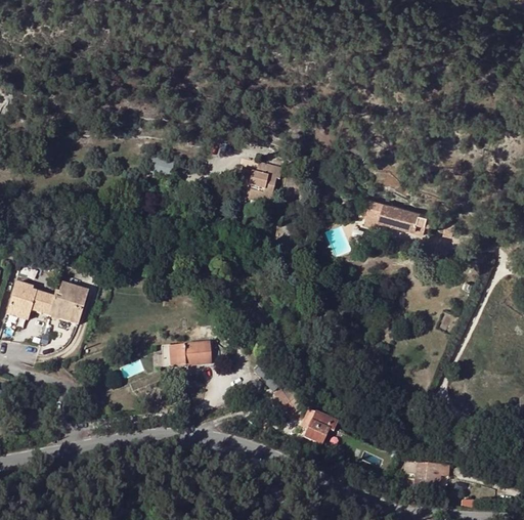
[(242,167),(236,188),(271,197),(276,175),(280,176),(282,165),(258,160),(256,170),(242,167)]
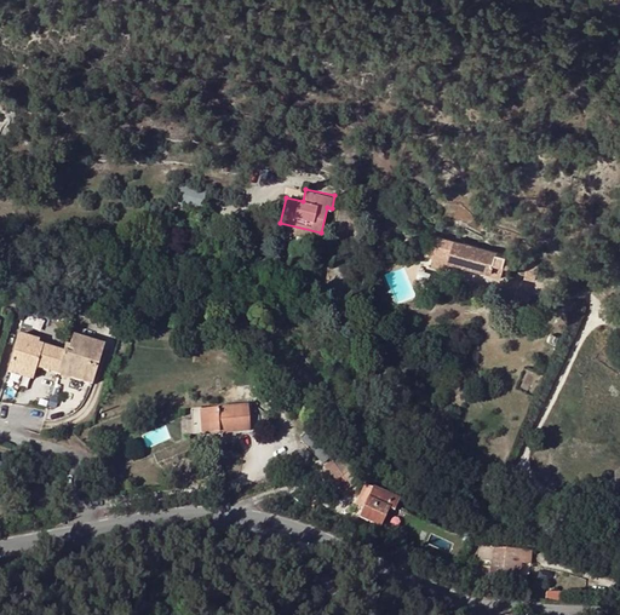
[(321,234),(321,233),(280,223),(277,230),(320,240),(320,239),(321,234)]
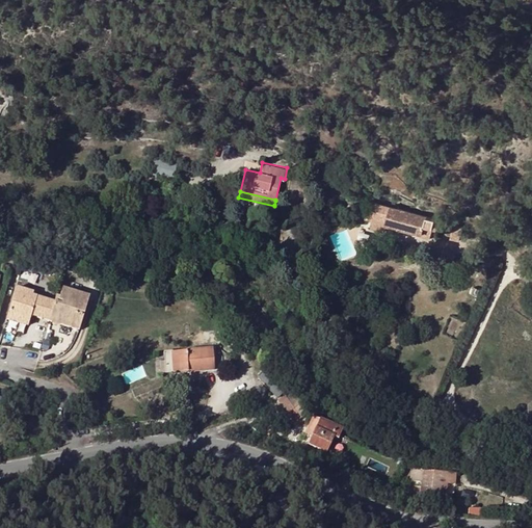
[(377,201),(372,218),(386,221),(423,231),(422,234),(430,236),(430,233),(434,234),(435,230),(439,230),(441,222),(434,221),(435,217),(377,201)]
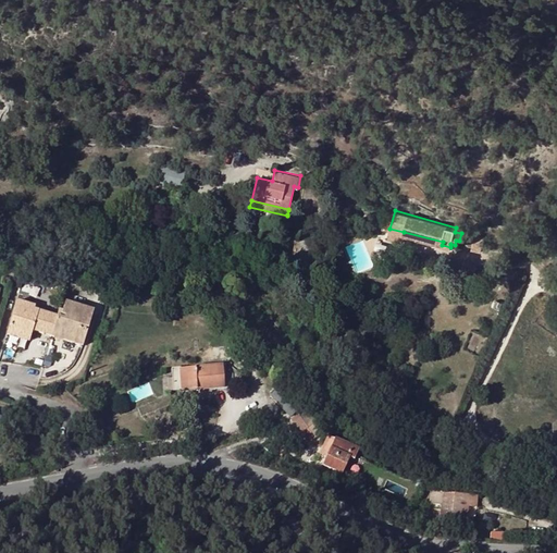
[(401,241),(404,232),(390,229),(387,237),(401,241)]
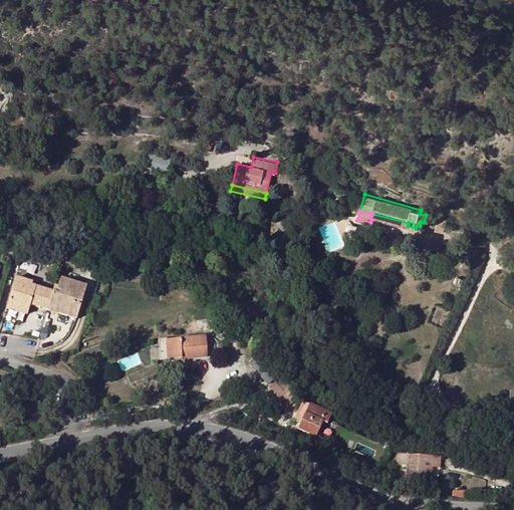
[(107,216),(96,212),(92,221),(104,225),(107,216)]
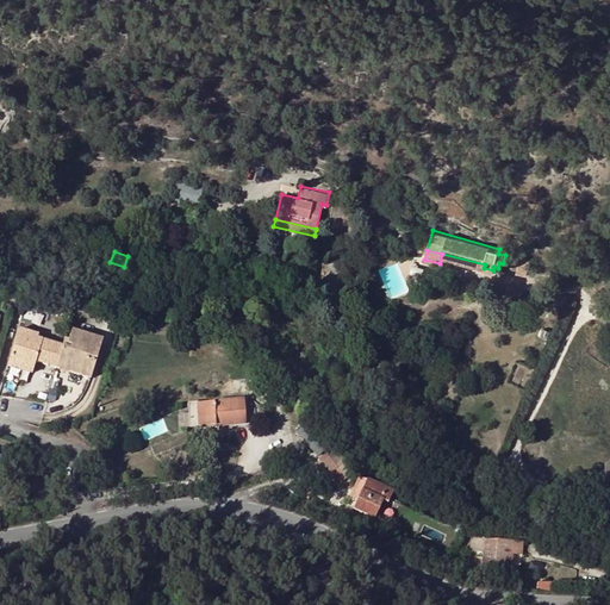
[(521,251),(517,268),(528,270),(528,268),(531,254),(521,251)]
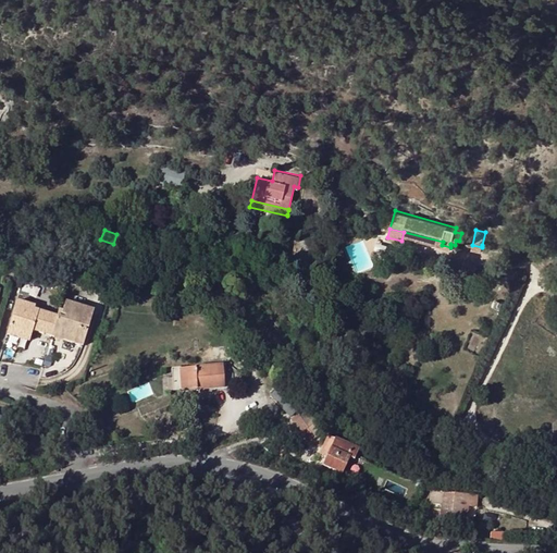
[(378,240),(374,252),(395,258),(399,246),(378,240)]
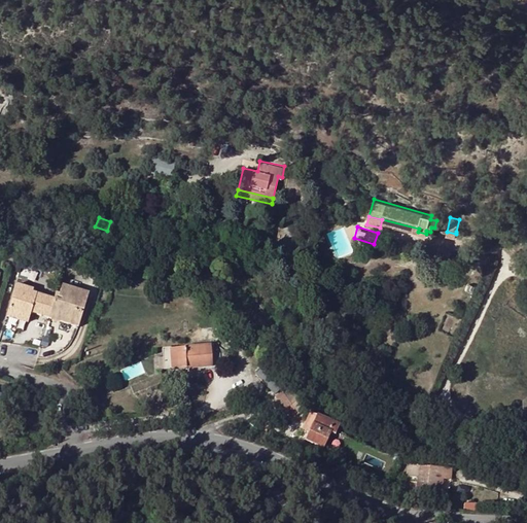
[(215,273),(206,271),(204,278),(213,281),(215,273)]
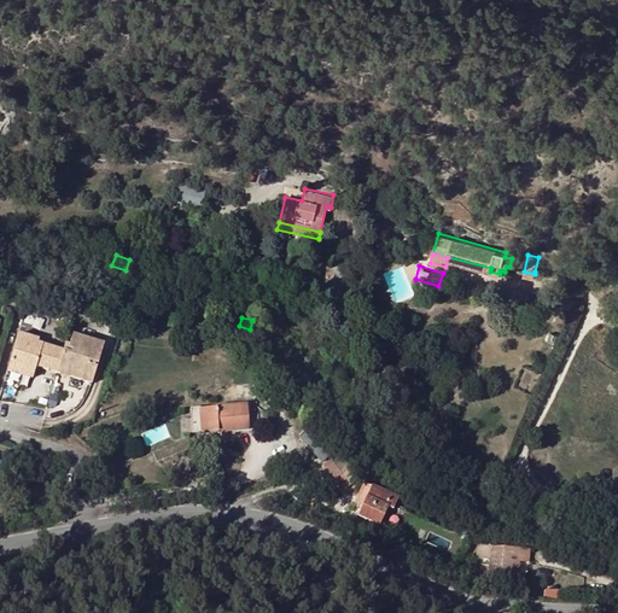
[(557,332),(551,330),(547,337),(554,339),(557,332)]
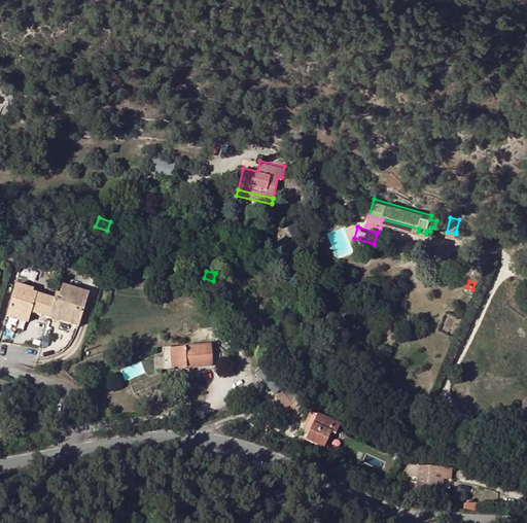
[(49,316),(51,309),(62,312),(60,319),(78,324),(88,291),(63,283),(60,292),(56,291),(55,298),(32,290),(28,289),(29,286),(15,282),(6,314),(28,320),(31,311),(49,316)]
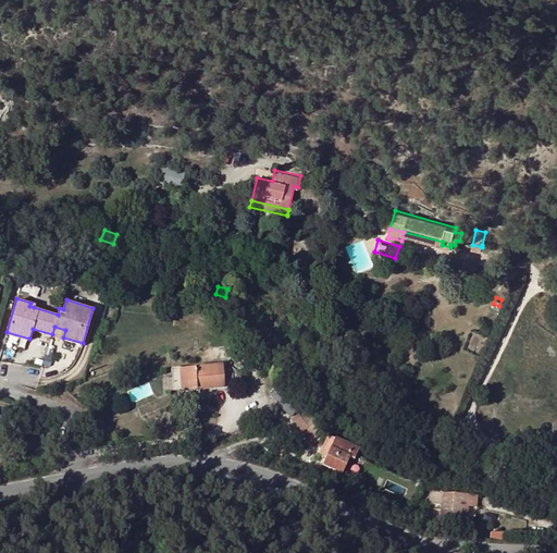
[(65,330),(54,327),(52,334),(63,338),(65,330)]
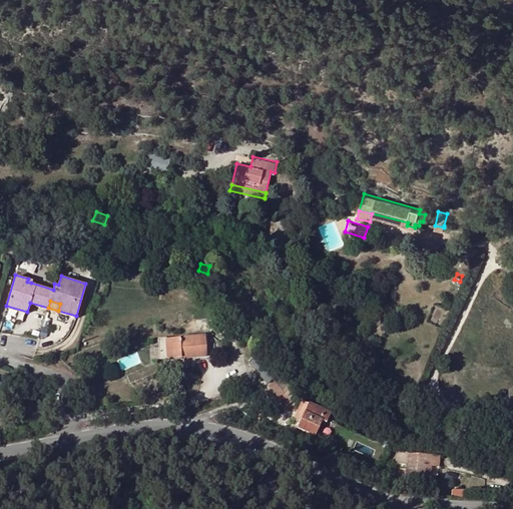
[(204,334),(164,337),(165,357),(205,353),(204,334)]
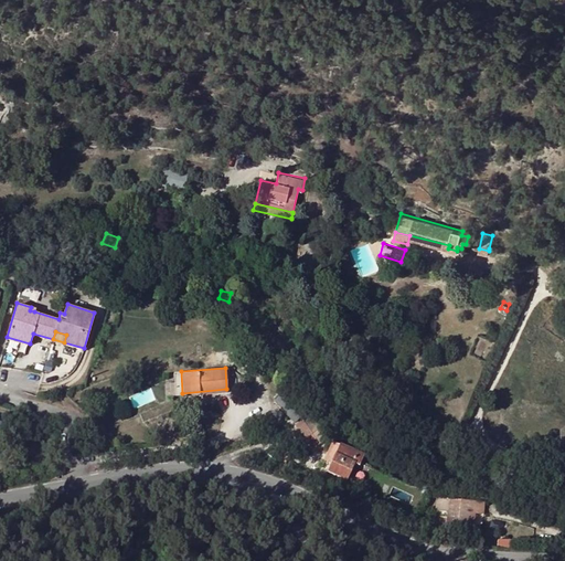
[(274,398),(289,415),(296,410),(281,393),(280,392),(274,398)]
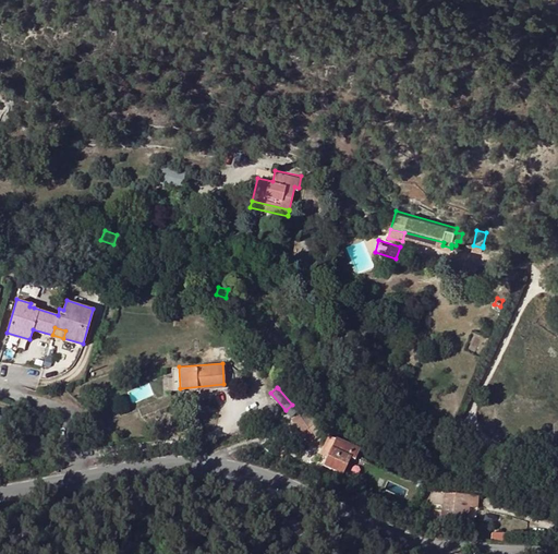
[(320,419),(324,417),(312,405),(307,407),(320,419)]
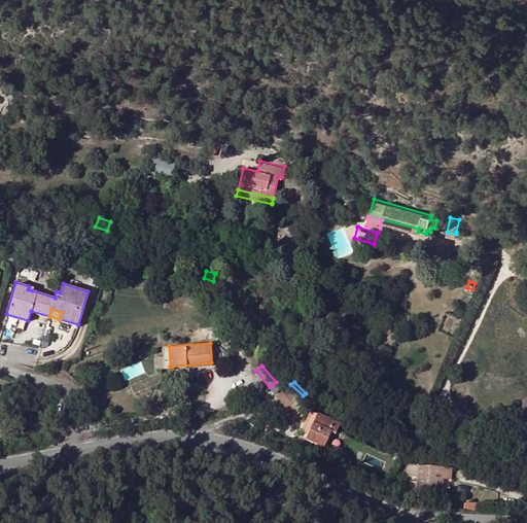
[(282,389),(275,394),(283,408),(300,396),(288,386),(282,389)]
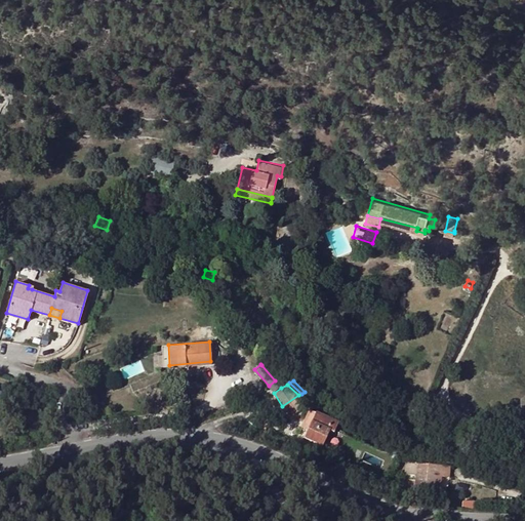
[(304,422),(310,424),(315,411),(309,409),(304,422)]
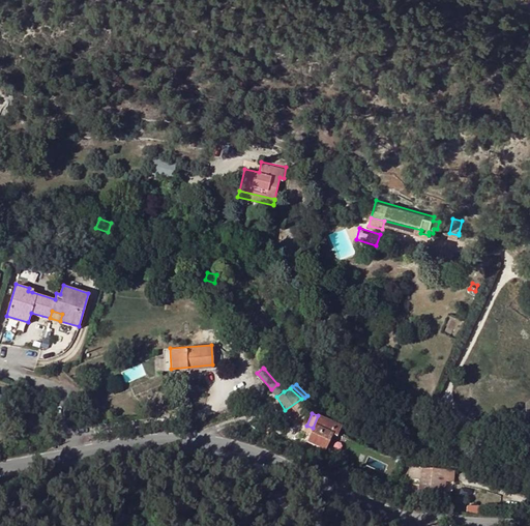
[(319,414),(318,415),(313,428),(307,440),(325,448),(332,433),(336,435),(342,425),(319,414)]
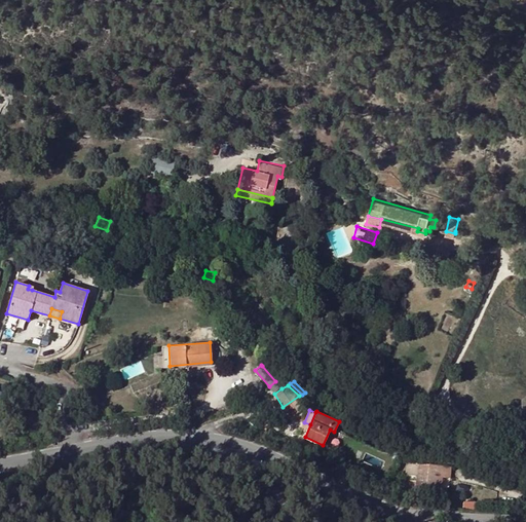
[(449,476),(450,465),(418,462),(416,488),(439,490),(440,481),(443,481),(443,476),(449,476)]
